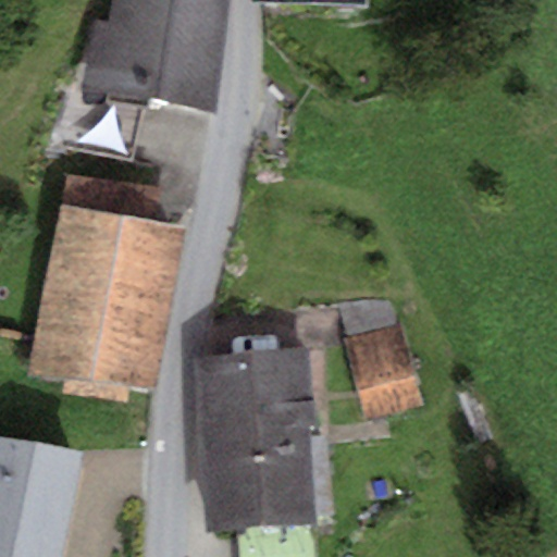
[(120,101),(215,114),(232,0),(112,0),(109,22),(94,20),(82,95),(98,98),(120,101)]
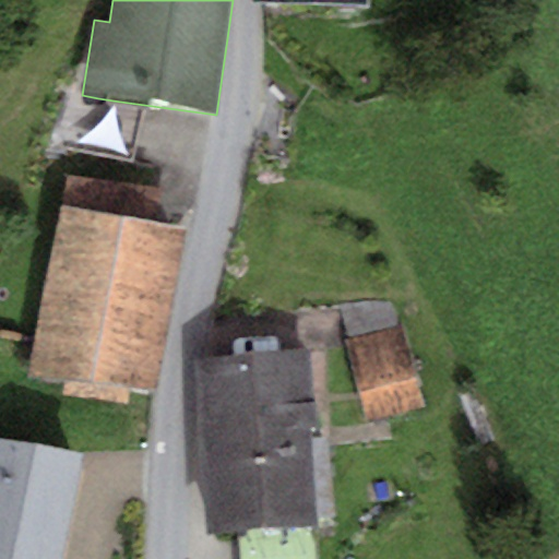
[(67,173),(61,204),(153,223),(159,191),(67,173)]
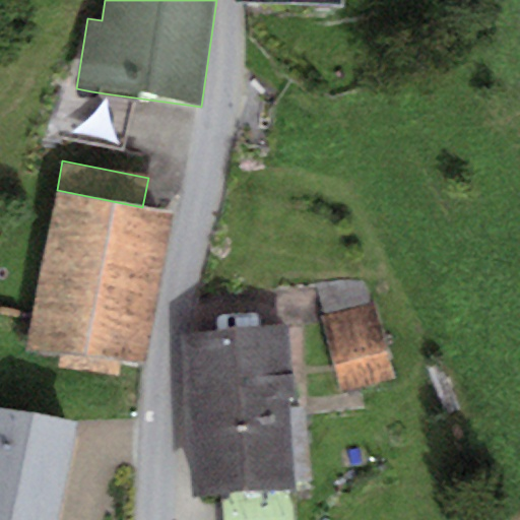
[(125,363),(142,366),(173,212),(142,207),(57,190),(26,343),(61,350),(57,369),(121,381),(125,363)]
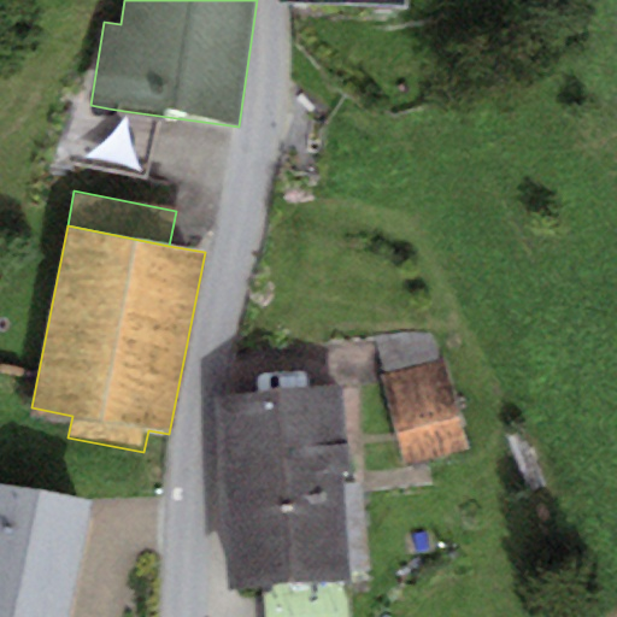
[(447,363),(382,378),(403,468),(468,452),(447,363)]
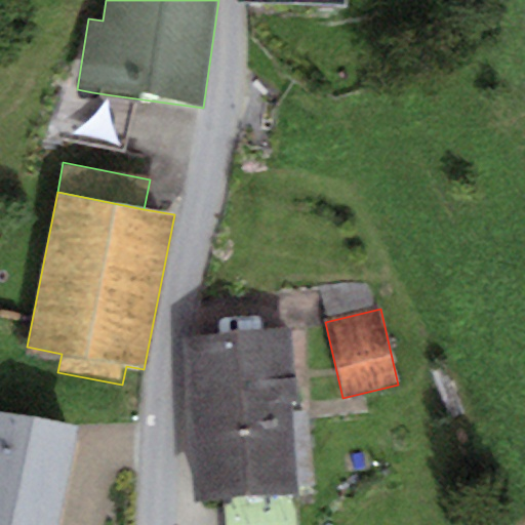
[(290,329),(180,337),(193,501),(221,499),(293,494),(298,494),(297,487),(312,486),(307,412),(291,413),(290,401),(295,401),(290,329)]
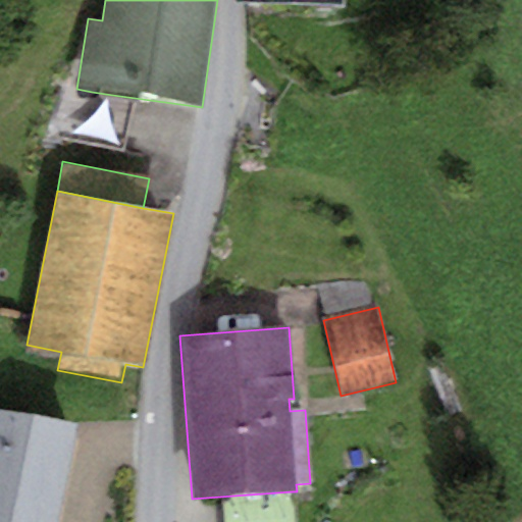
[(57,521),(76,423),(0,409),(0,521),(57,521)]
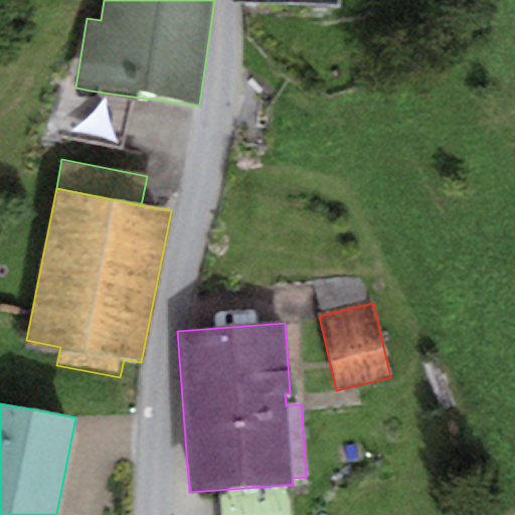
[(290,514),(288,485),(217,490),(219,514),(290,514)]
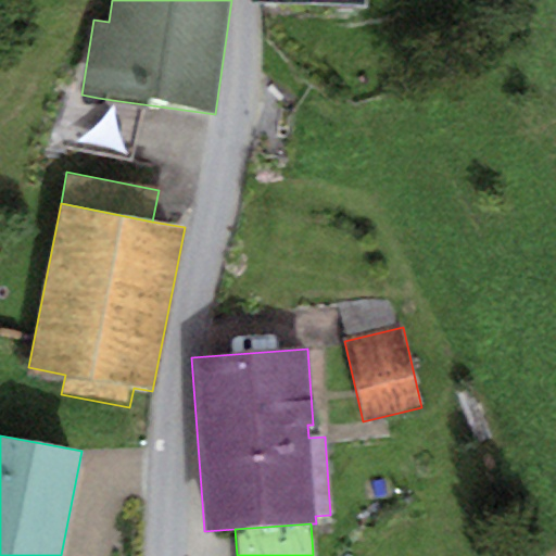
All buildings are outlined.
